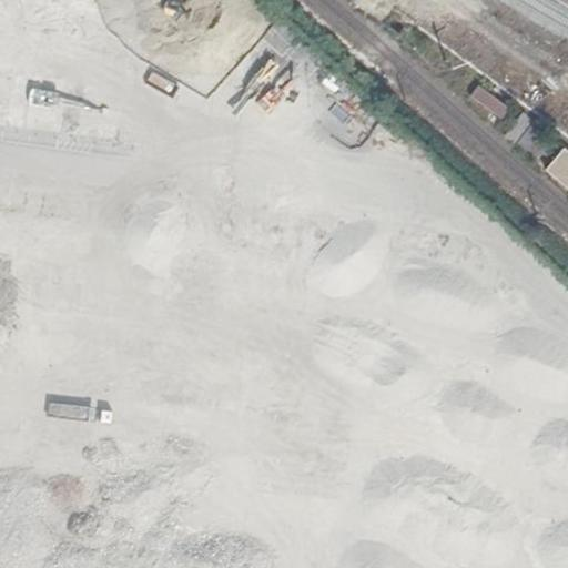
[(0,0),(0,123),(111,137),(112,129),(129,131),(132,107),(120,104),(132,0),(0,0)]
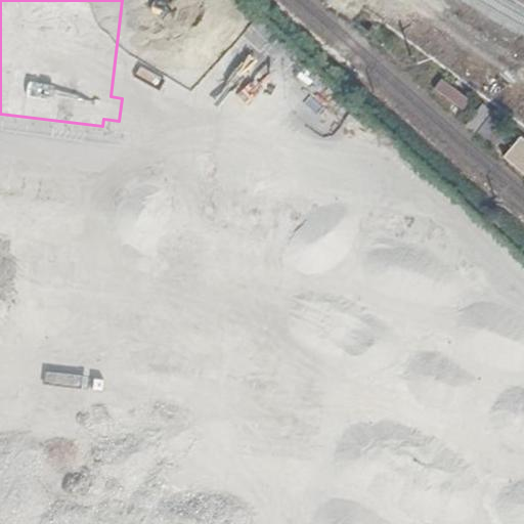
[(431,88),(457,110),(466,99),(439,78),(431,88)]
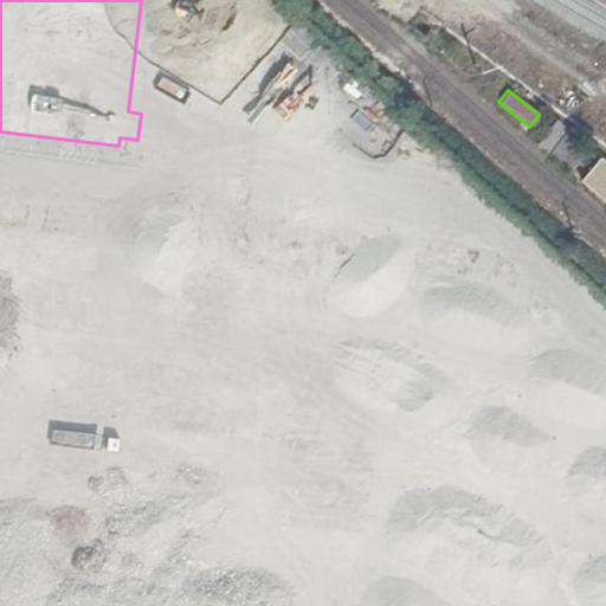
[(536,143),(559,160),(577,136),(553,120),(536,143)]
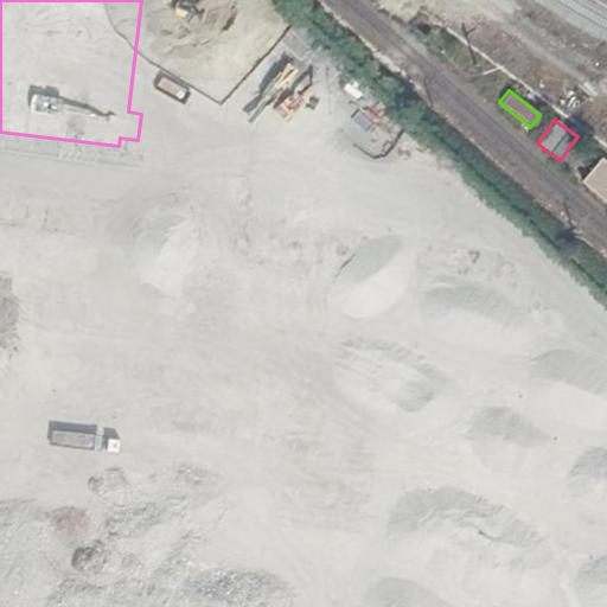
[(606,202),(606,166),(598,159),(580,181),(606,202)]
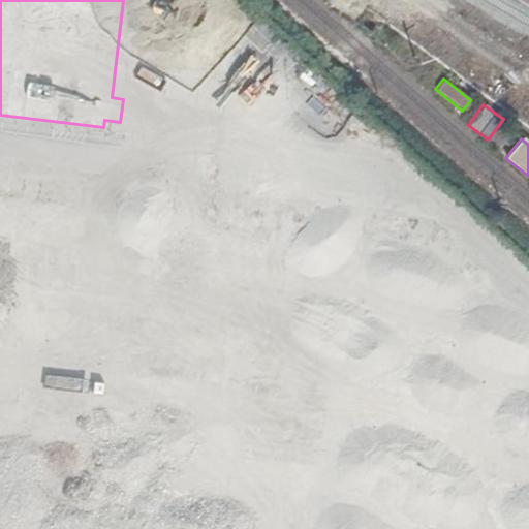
[(528,528),(528,484),(444,474),(469,255),(353,242),(353,243),(0,203),(0,528),(528,528)]
